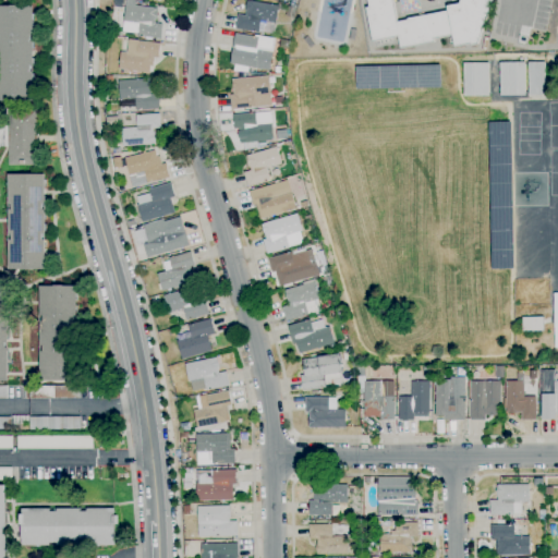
[(136,0),(135,5),(158,9),(157,20),(155,20),(155,24),(162,24),(161,39),(138,36),(138,34),(123,32),(124,22),(125,0),(136,0)]
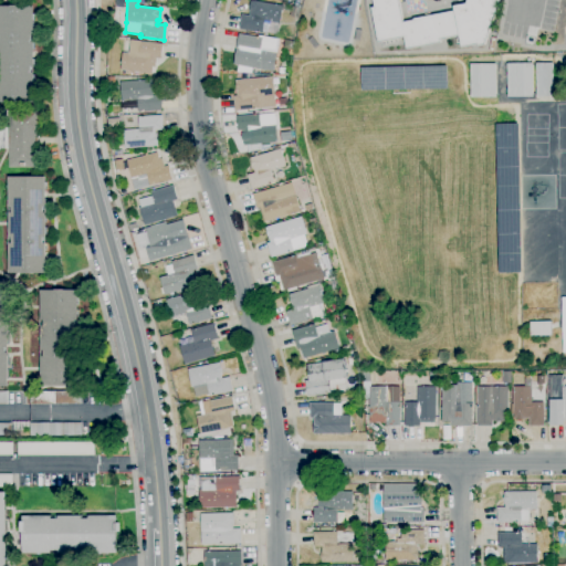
[(397,0),(371,0),(374,8),(370,8),(377,41),(404,35),(406,49),(439,42),(439,39),(458,35),(460,46),(477,43),(477,45),(483,44),(496,9),(494,8),(496,0),(465,0),(464,3),(452,6),(453,10),(412,19),(412,20),(401,22),(397,0)]
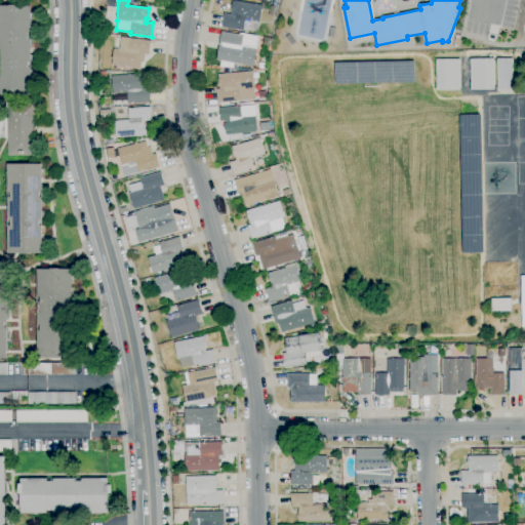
[(258,32),(244,30),(243,31),(221,28),(224,13),(231,15),(232,11),(231,11),(233,1),(263,5),(258,32)]
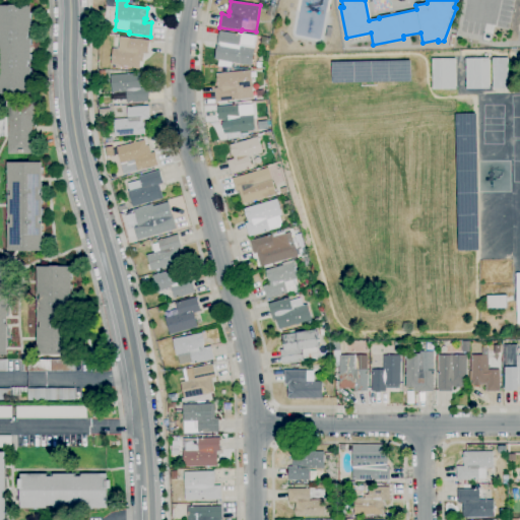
[(30,94),(0,94),(0,6),(30,6),(30,34),(28,34),(28,39),(30,39),(30,62),(28,62),(28,67),(30,67),(30,94)]
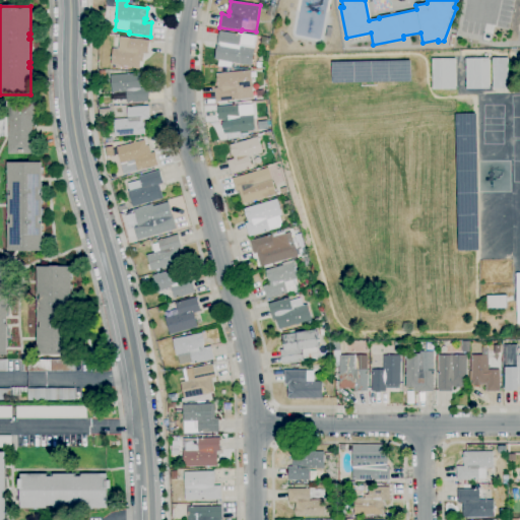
[(273,17),(266,15),(268,6),(275,7),(273,17)]
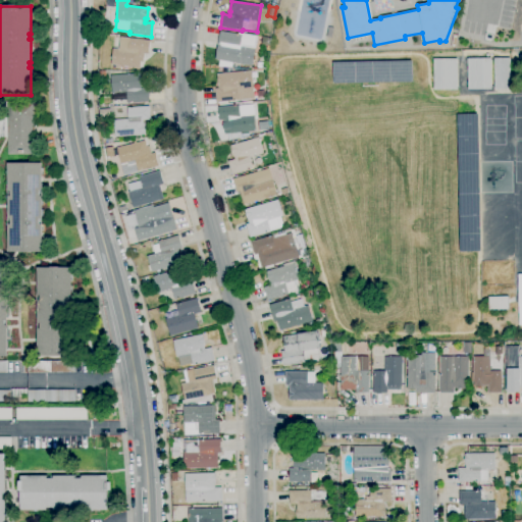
[(231,67),(219,67),(220,61),(215,60),(220,32),(239,35),(239,33),(257,37),(252,66),(232,63),(231,67)]
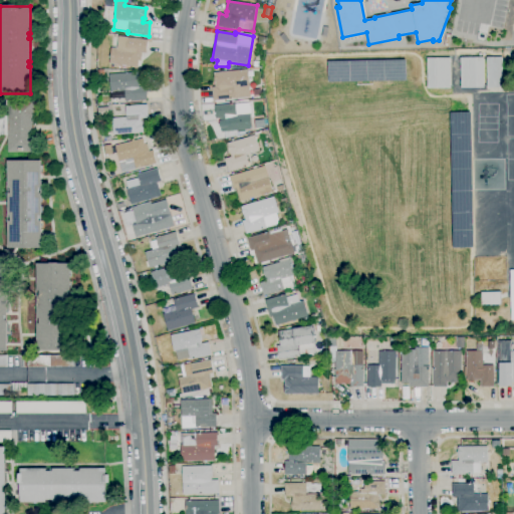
[(138,67),(109,64),(111,48),(117,48),(118,37),(148,40),(147,53),(142,53),(141,61),(139,61),(138,67)]
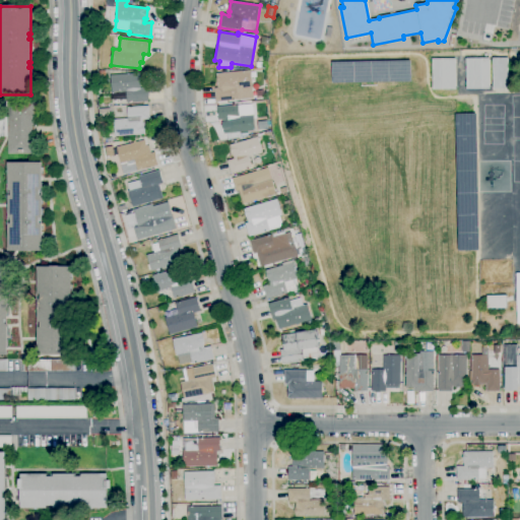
[(466,89),(465,59),(490,58),(490,89),(466,89)]
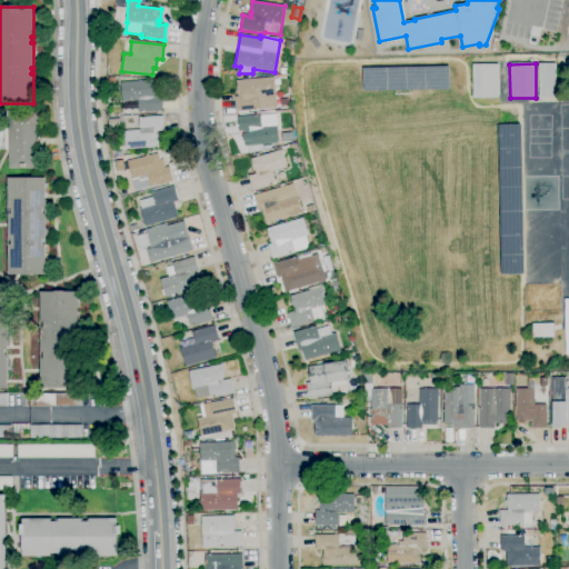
[(557,98),(539,98),(539,63),(556,63),(557,98)]
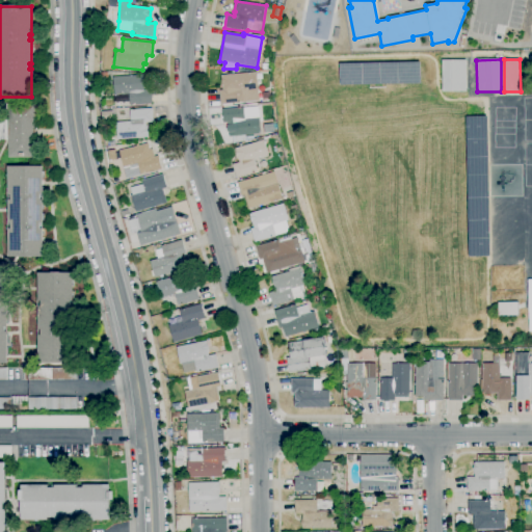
[(467,91),(443,92),(442,60),(466,60),(467,91)]
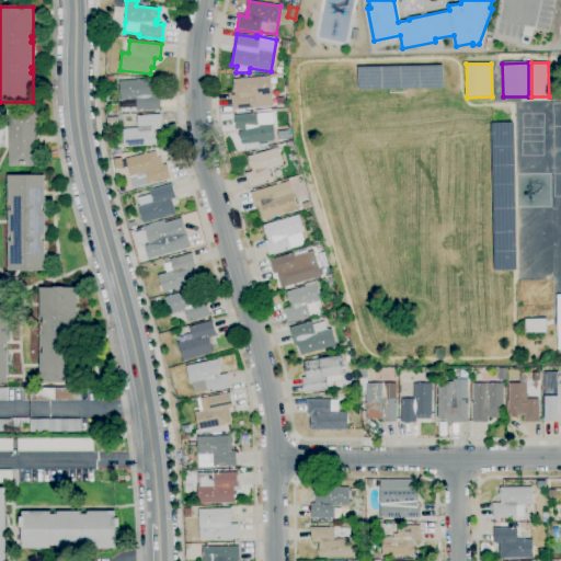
[(442,65),(443,88),(357,89),(357,67),(442,65)]
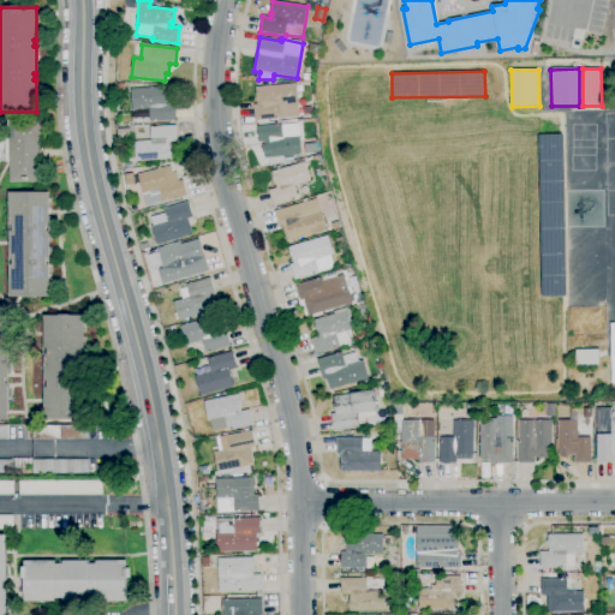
[(255,120),(254,105),(257,105),(257,100),(256,88),(297,83),(299,117),(255,120)]
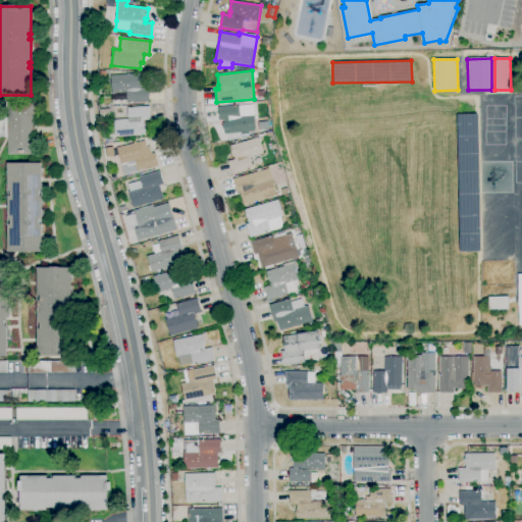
[(127,104),(127,100),(114,101),(113,94),(126,93),(126,92),(112,93),(111,75),(140,73),(141,89),(148,88),(149,103),(127,104)]
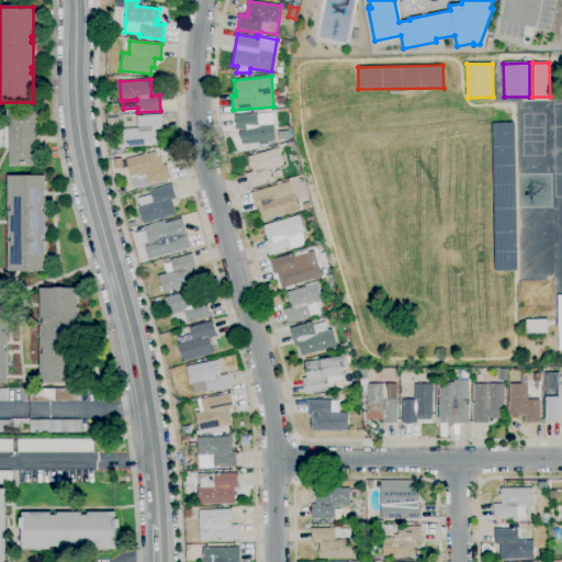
[(37,167),(9,167),(9,111),(37,111),(37,167)]
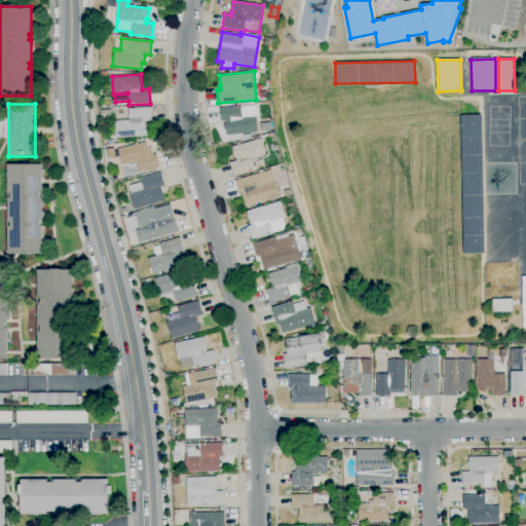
[(230,142),(230,136),(227,136),(226,130),(225,130),(224,124),(225,124),(225,121),(220,121),(220,108),(256,106),(258,134),(242,135),(242,140),(230,142)]
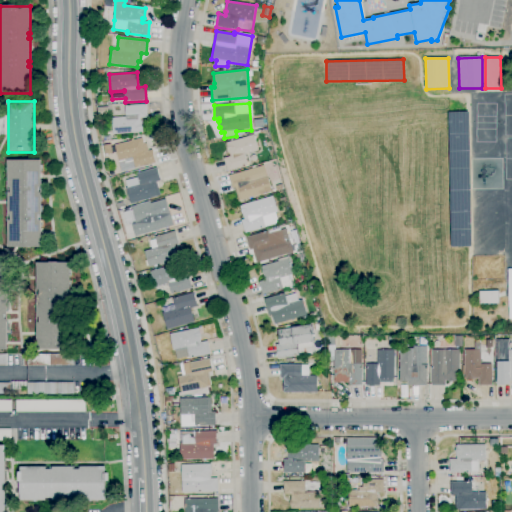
[(113,134),(112,118),(126,117),(125,106),(146,104),(147,118),(141,118),(142,132),(113,134)]
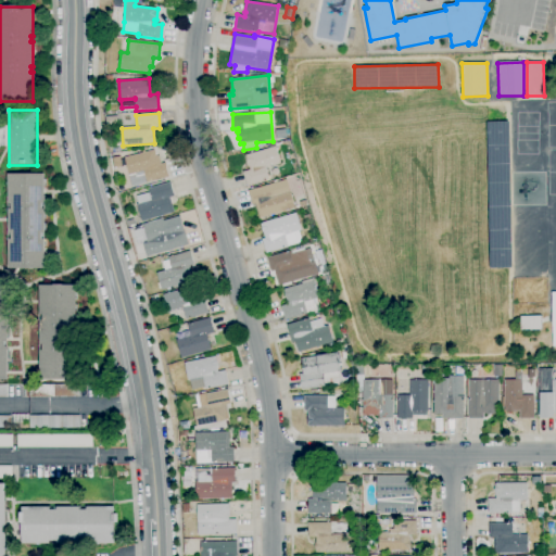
[(106,126),(105,116),(117,116),(117,125),(106,126)]
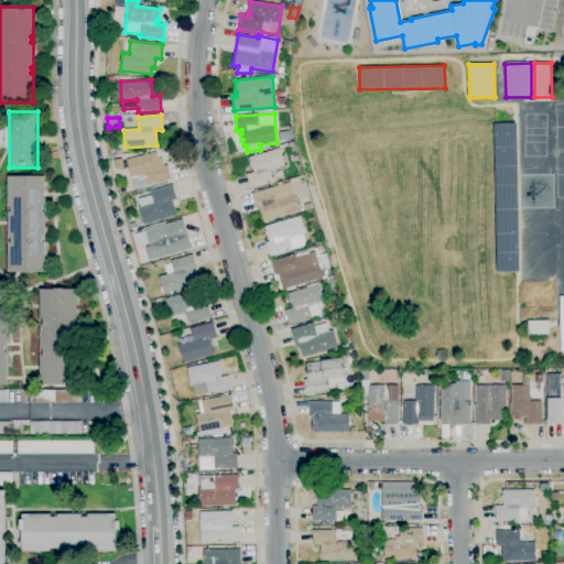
[(518,272),(496,272),(492,125),(516,123),(518,272)]
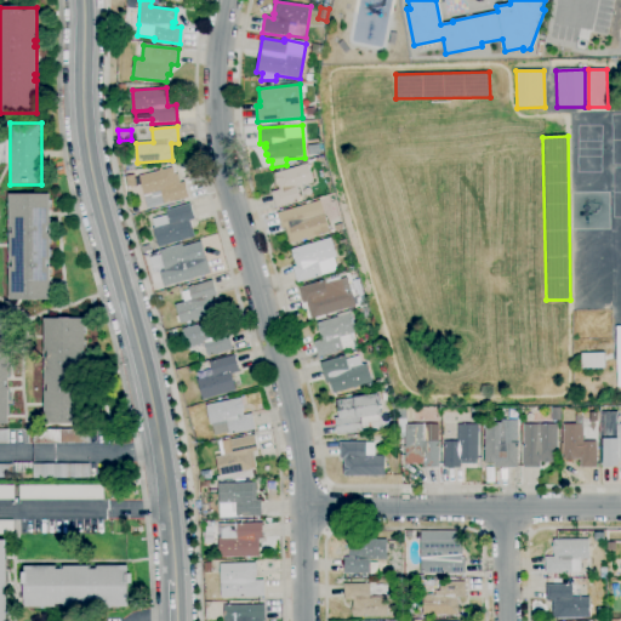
[(275,208),(271,192),(279,191),(274,174),(308,164),(313,183),(297,188),(301,200),(275,208)]
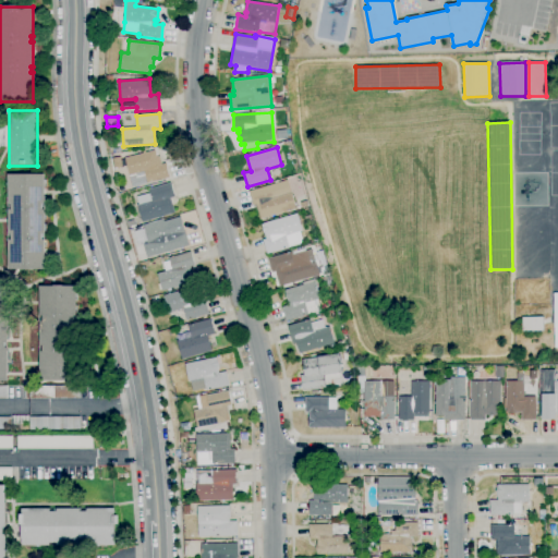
[(126,167),(114,169),(112,159),(121,157),(121,161),(125,160),(124,158),(155,150),(157,157),(159,156),(161,165),(164,165),(164,161),(165,161),(169,178),(132,187),(126,167)]
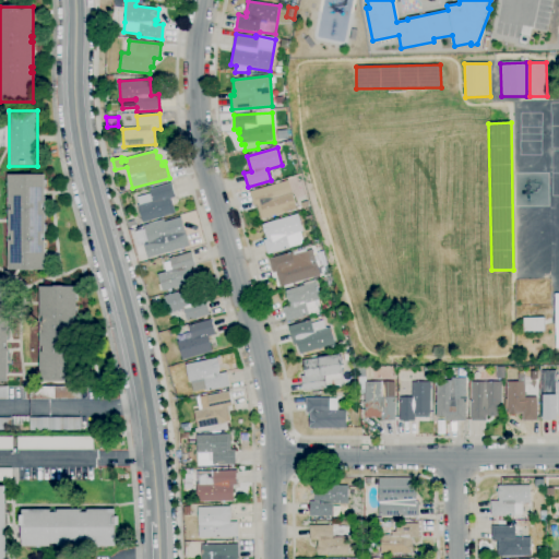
[(45,270),(9,270),(9,240),(11,240),(11,235),(9,235),(9,211),(11,211),(11,205),(9,205),(9,175),(45,175),(45,204),(43,204),(43,211),(45,211),(45,235),(43,235),(43,240),(45,240),(45,270)]
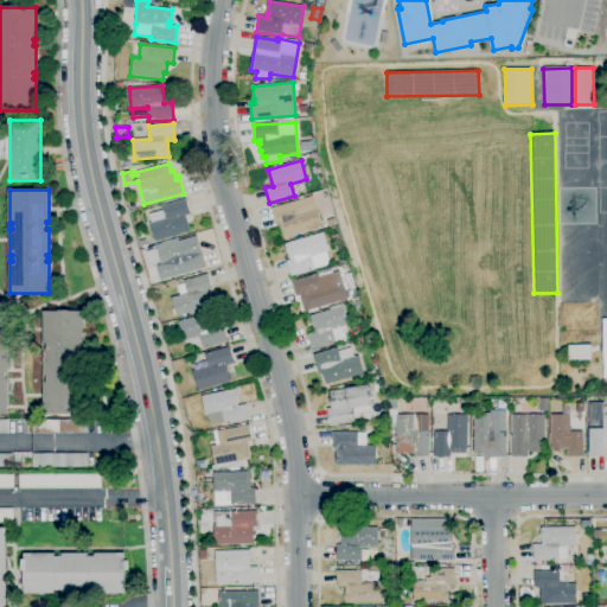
[(283,238),(279,223),(275,224),(270,209),(313,196),(317,209),(321,228),(283,238)]
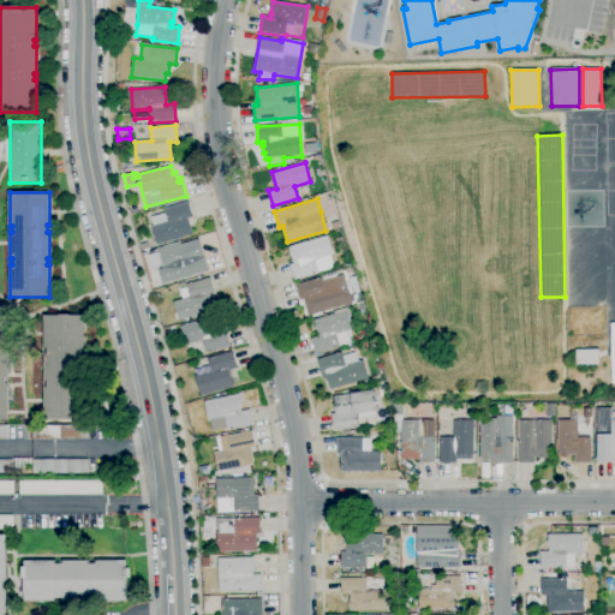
[(156,245),(151,227),(153,226),(150,218),(165,213),(163,209),(189,202),(192,218),(187,219),(192,236),(156,245)]
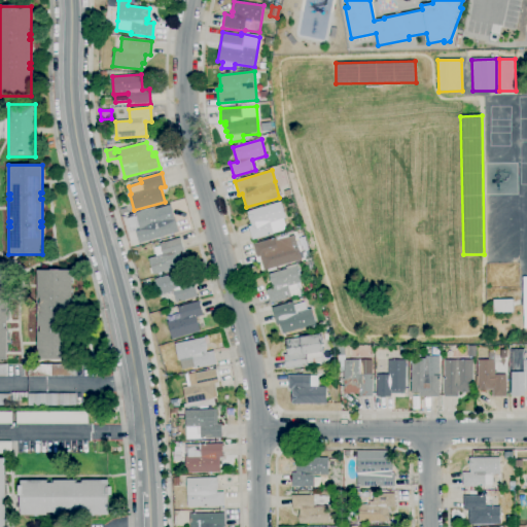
[(252,240),(248,226),(251,225),(250,222),(249,222),(247,215),(248,215),(247,212),(281,202),(285,218),(283,219),(286,230),(274,234),(252,240)]
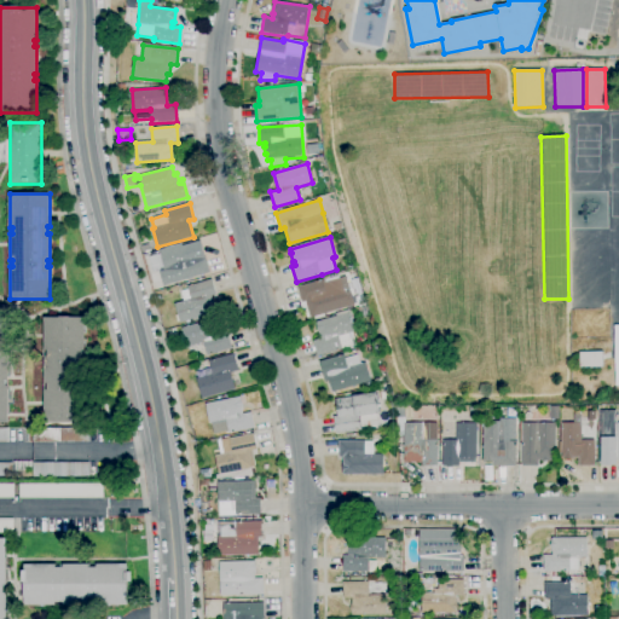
[(163,285),(158,271),(154,272),(149,258),(160,254),(158,249),(181,243),(181,247),(201,241),(209,272),(163,285)]
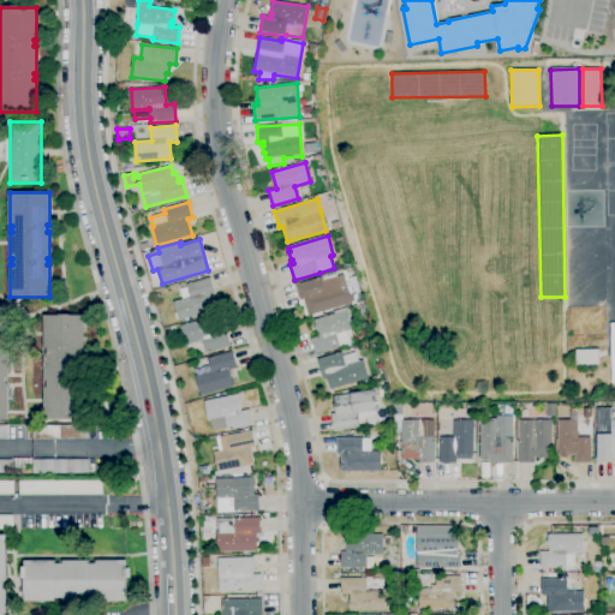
[(573,284),(603,282),(603,263),(573,264),(573,284)]
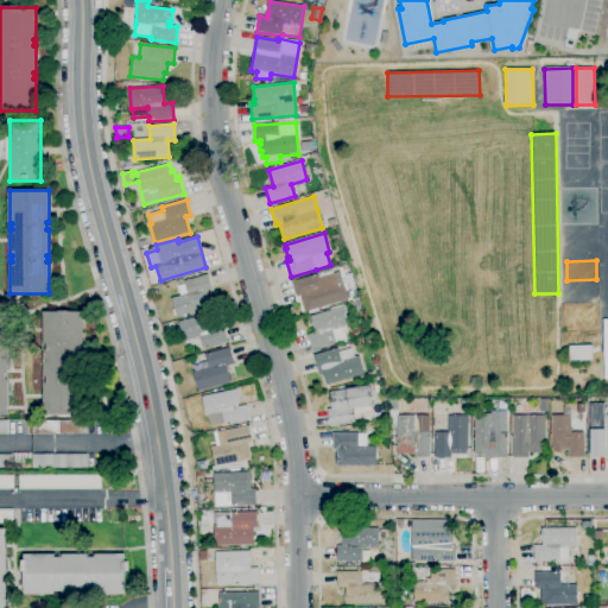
[(305,312),(301,297),(297,297),(292,283),(316,276),(317,278),(335,273),(343,302),(305,312)]
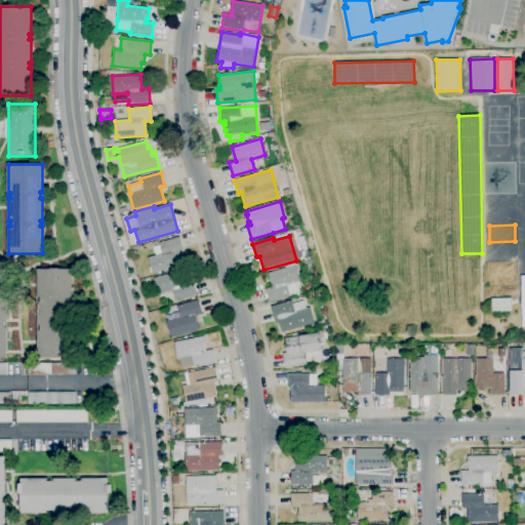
[(152,274),(148,258),(161,254),(158,243),(179,237),(184,252),(182,253),(182,250),(179,251),(182,259),(178,259),(180,266),(152,274)]
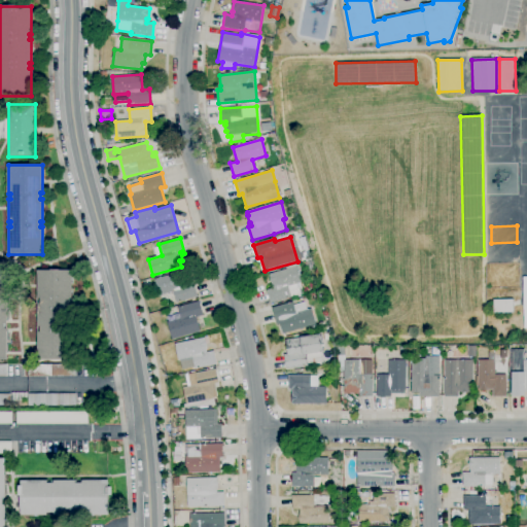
[(271,304),(267,290),(273,288),(269,274),(281,271),(281,269),(286,267),(296,264),(302,282),(301,283),(304,293),(291,297),(271,304)]
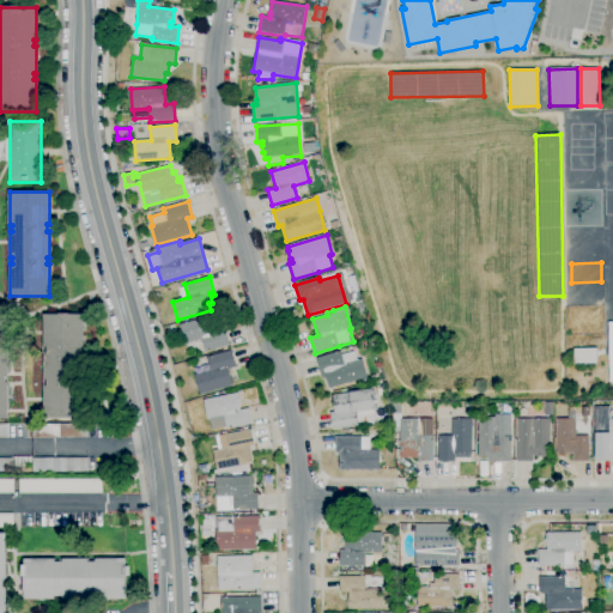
[(84,418),(44,417),(44,387),(47,387),(47,381),(44,381),(44,353),(47,353),(47,347),(44,347),(44,315),(84,315),(84,347),(82,347),(82,353),(84,354),(84,381),(82,381),(82,387),(84,387),(84,418)]
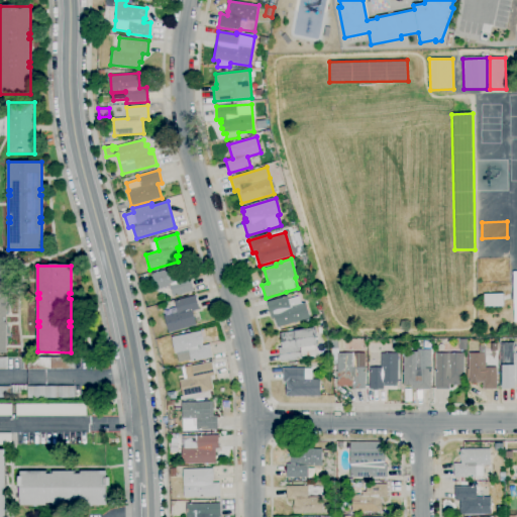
[(174,298),(170,287),(157,290),(151,274),(180,267),(183,280),(190,278),(194,292),(174,298)]
